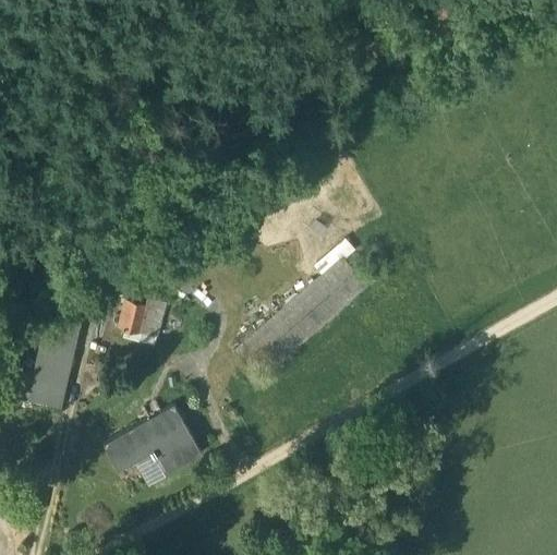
[(257,361),(268,374),(367,288),(344,262),(237,356),(249,369),(257,361)]
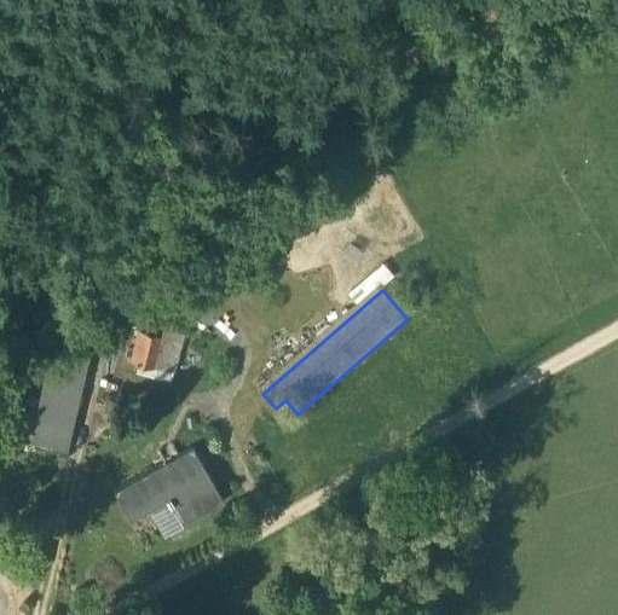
[(143,328),(140,334),(133,366),(155,371),(174,376),(184,337),(165,334),(143,328)]
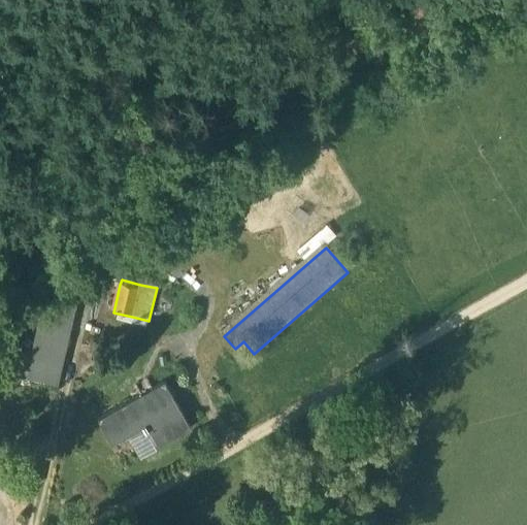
[(27,379),(57,386),(74,310),(45,303),(32,357),(18,354),(14,366),(12,375),(27,379)]
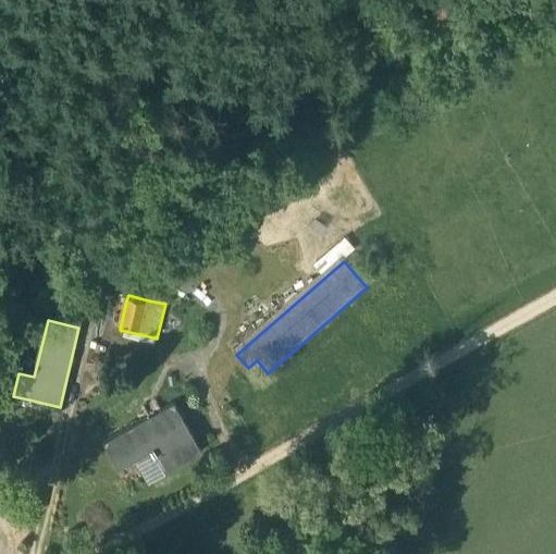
[(4,385),(15,386),(19,373),(8,370),(4,385)]
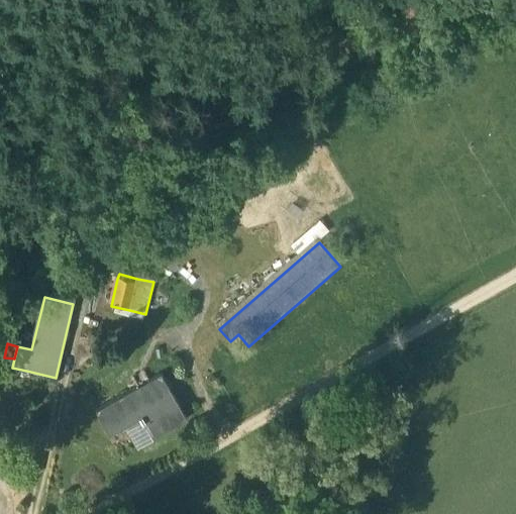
[(143,423),(153,440),(188,422),(162,376),(96,413),(110,437),(125,429),(140,420),(142,424),(143,423)]
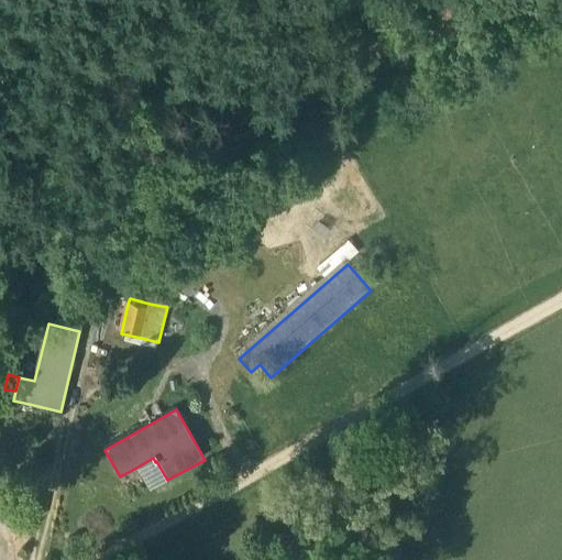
[(153,458),(136,468),(150,491),(167,480),(156,461),(155,462),(153,458)]
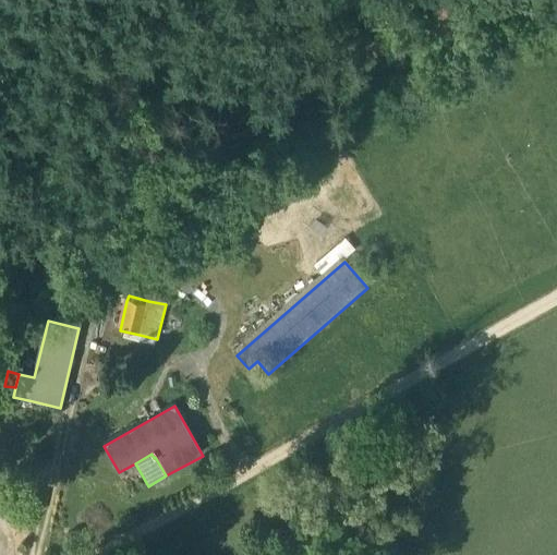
[(25,516),(38,518),(41,499),(29,497),(25,516)]
